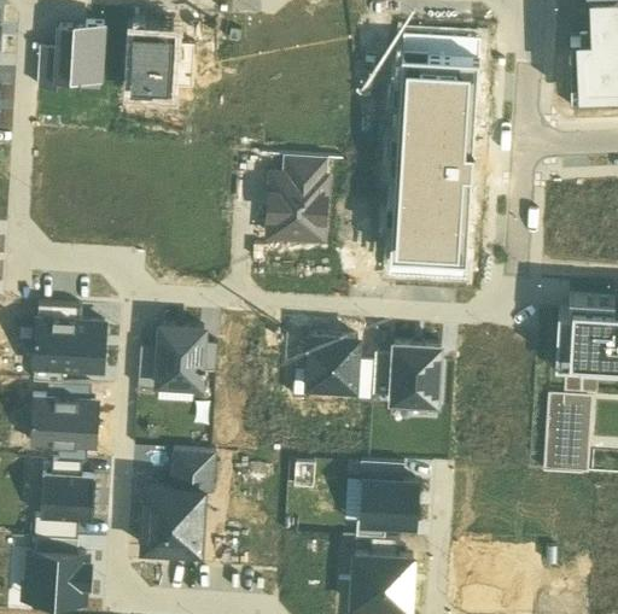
[(617,92),(617,0),(586,0),(587,23),(579,23),(581,37),(570,39),(571,98),(594,98),(594,93),(617,92)]
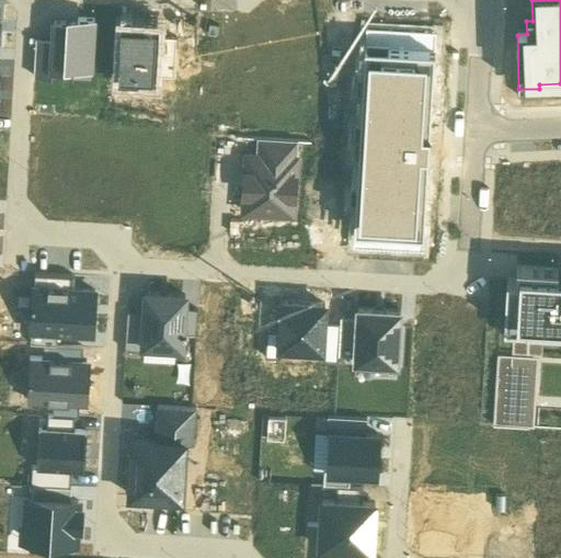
[(92,70),(94,22),(78,21),(78,25),(54,23),(53,42),(50,71),(53,71),(71,72),(72,68),(92,70)]
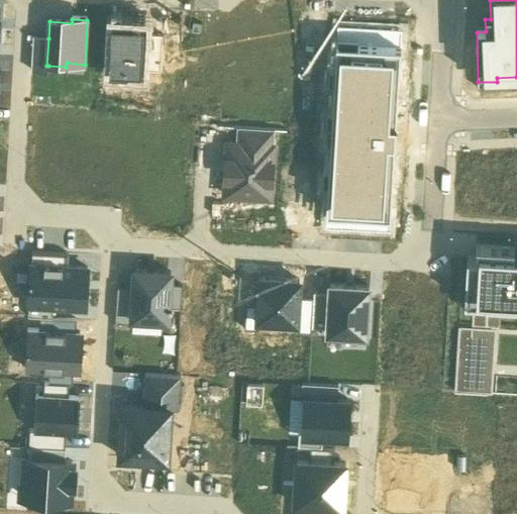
[(145,72),(147,35),(148,23),(111,21),(108,76),(144,78),(145,72)]
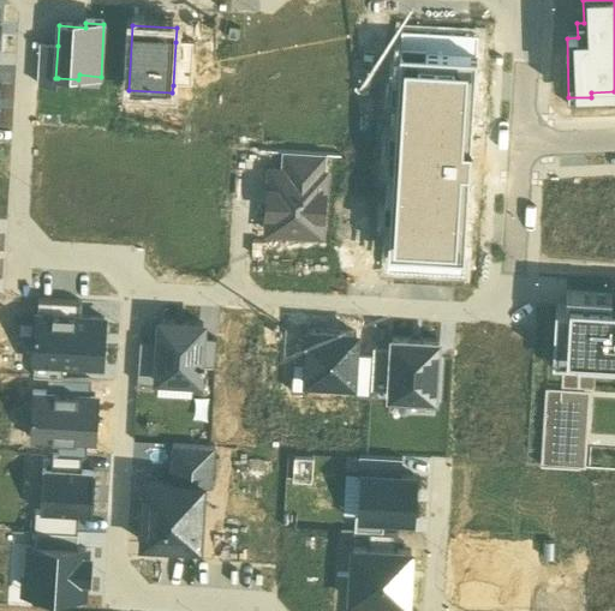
[(173,85),(191,87),(193,43),(175,42),(173,85)]
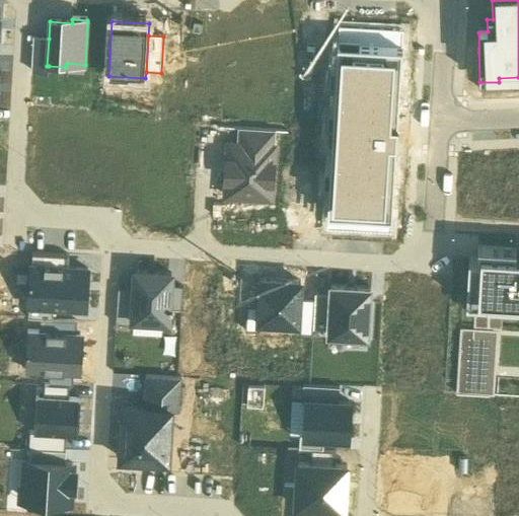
[(49,39),(33,38),(31,73),(48,74),(49,66),(47,66),(49,39)]
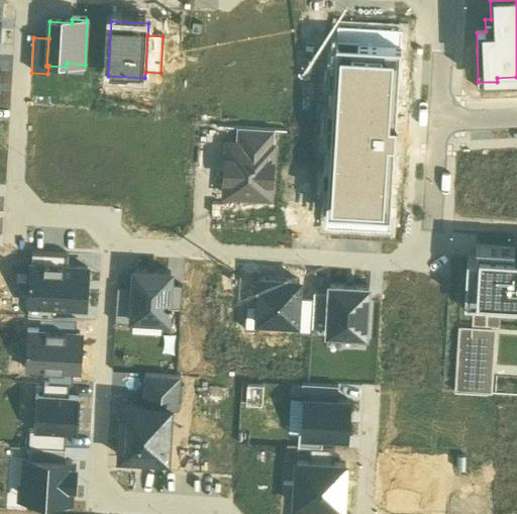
[(324,228),(388,232),(400,47),(335,43),(324,228)]
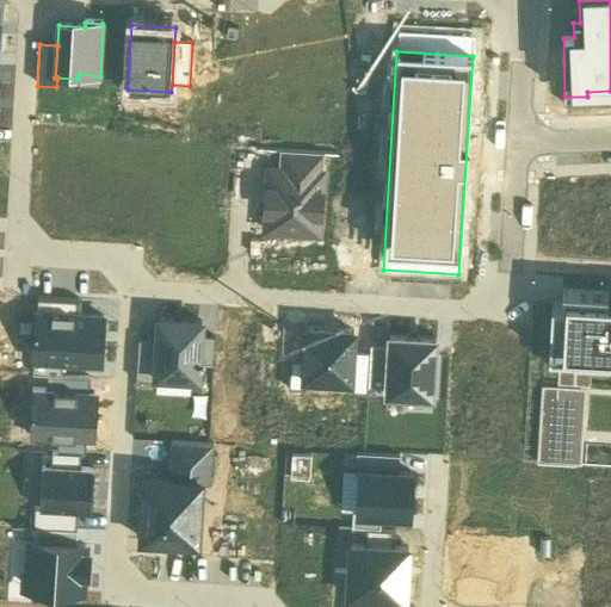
[(587,97),(565,97),(566,109),(610,106),(610,91),(587,92),(587,97)]
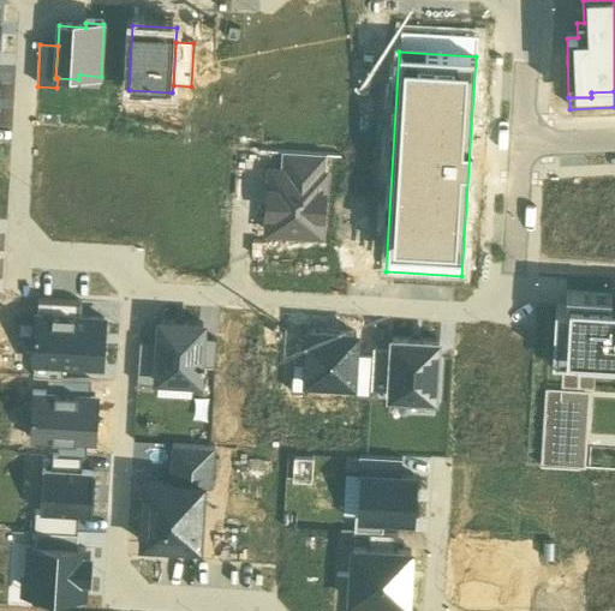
[(326,177),(327,157),(288,155),(282,155),(281,173),(326,177)]
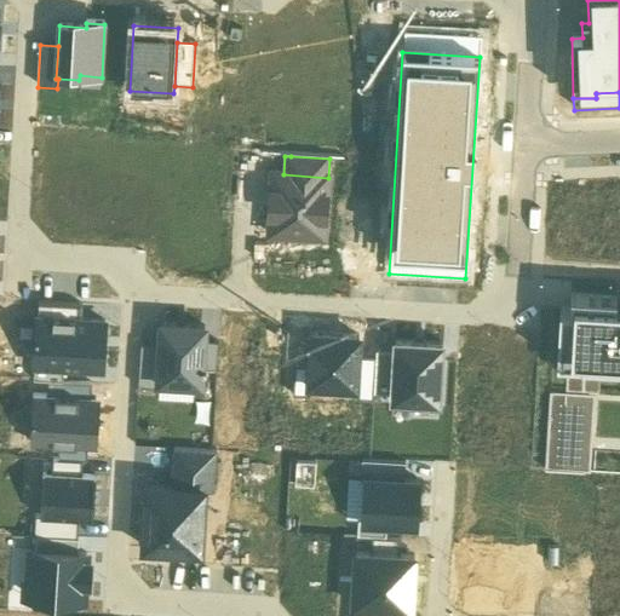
[(325,240),(328,178),(283,174),(273,174),(268,236),(274,236),(325,240)]
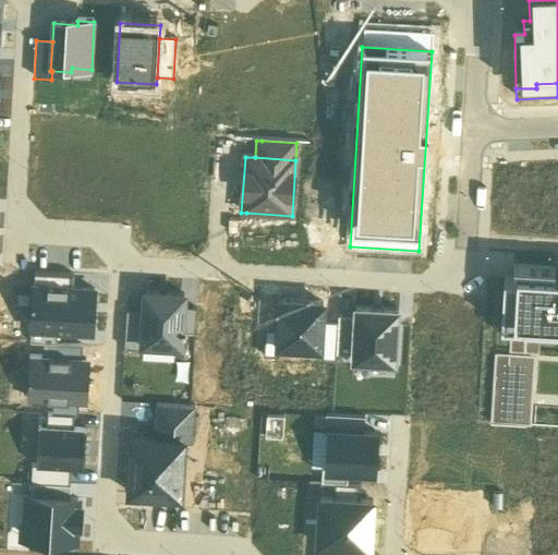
[(555,269),(513,267),(513,280),(505,280),(501,329),(557,333),(557,276),(555,277),(555,269)]
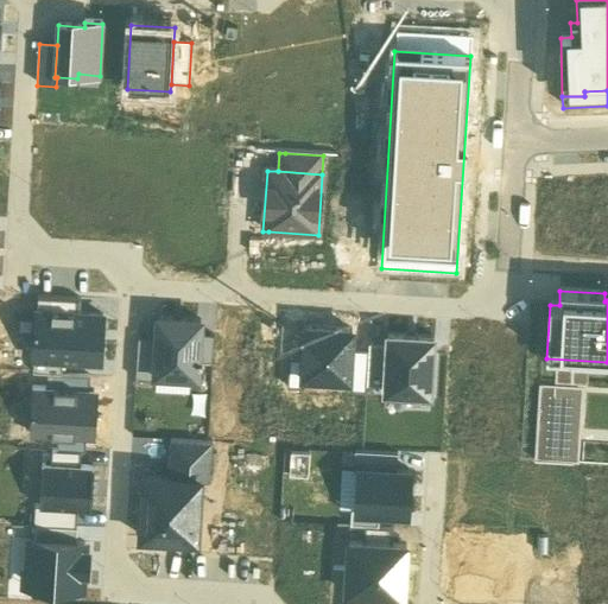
[(38,300),(37,315),(80,317),(81,303),(38,300)]
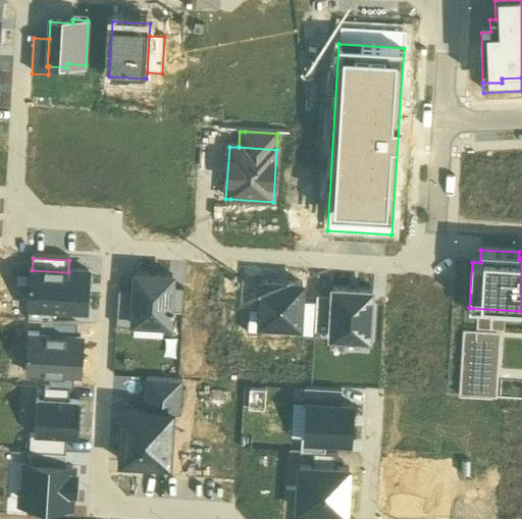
[(32,270),(30,311),(54,312),(87,314),(89,273),(68,272),(32,270)]
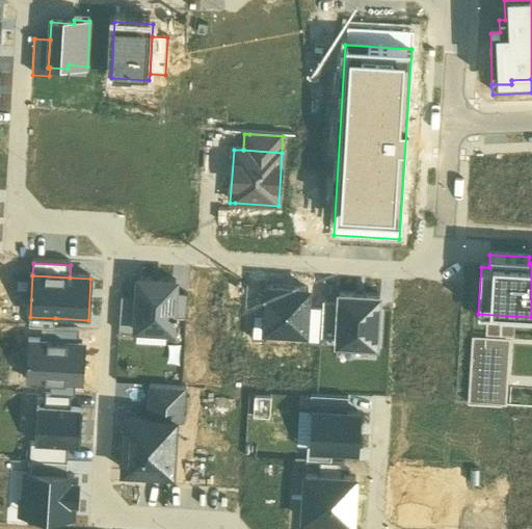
[(135,332),(174,334),(174,320),(187,321),(188,297),(176,296),(176,284),(138,282),(137,300),(135,332)]
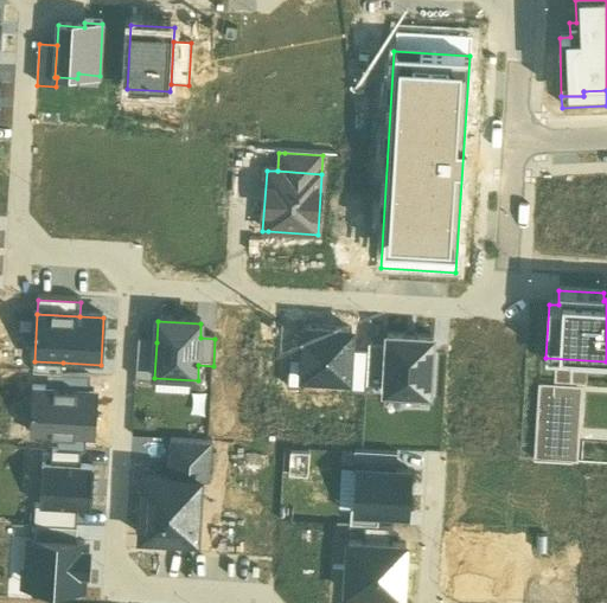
[(302,378),(347,382),(350,352),(351,332),(306,329),(304,360),(302,378)]
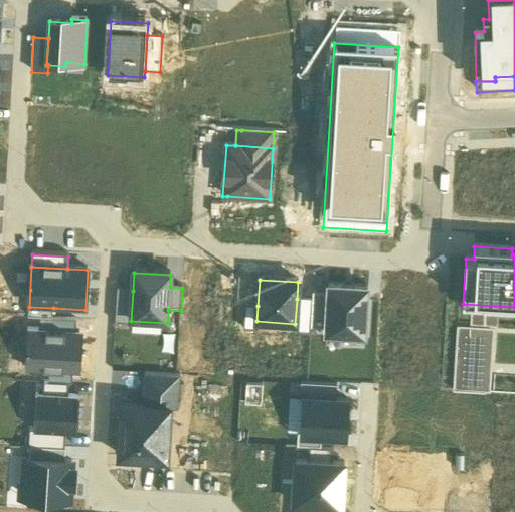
[(329,284),(328,295),(326,329),(325,334),(365,337),(369,287),(329,284)]
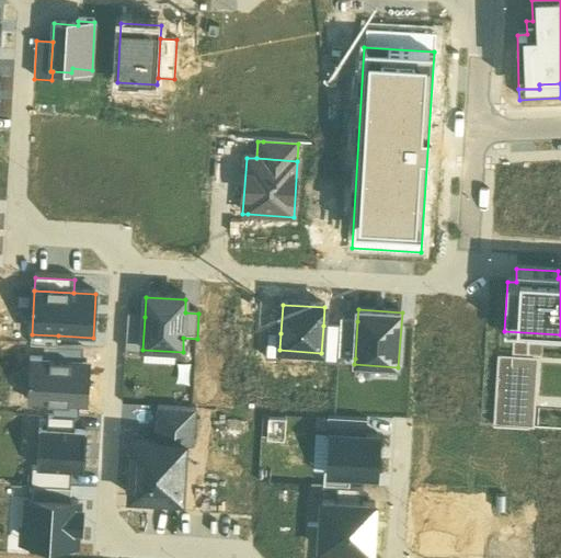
[(142,350),(145,317),(127,316),(125,353),(142,354),(142,350)]
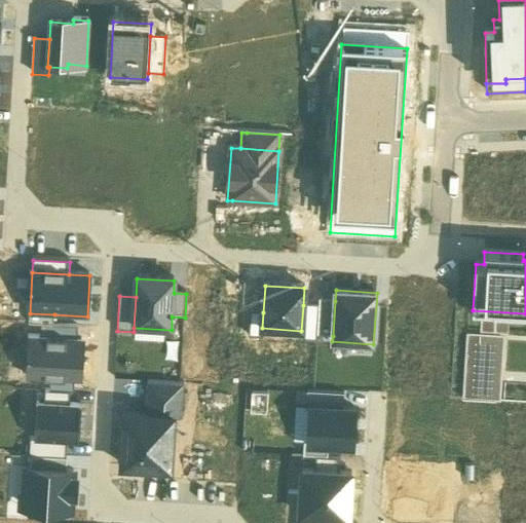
[(320,306),(317,335),(333,336),(335,301),(320,300),(320,306)]
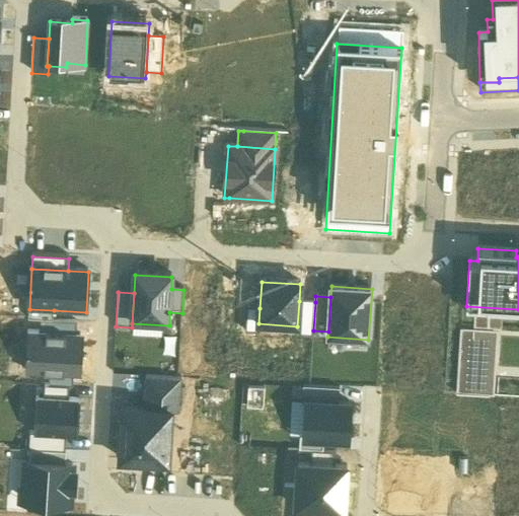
[(312,339),(313,330),(315,302),(299,301),(297,326),(297,338),(312,339)]
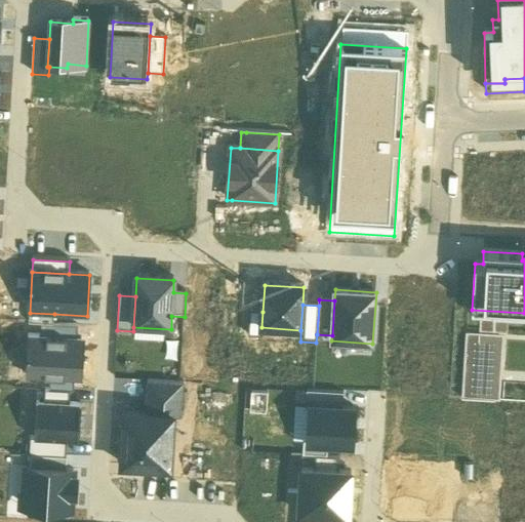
[(261,327),(263,312),(249,311),(248,337),(260,337),(261,327)]
